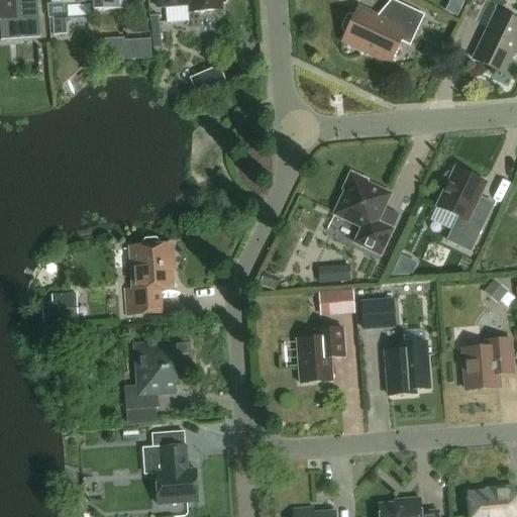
[(0,0),(0,25),(1,40),(40,37),(36,0),(0,0)]
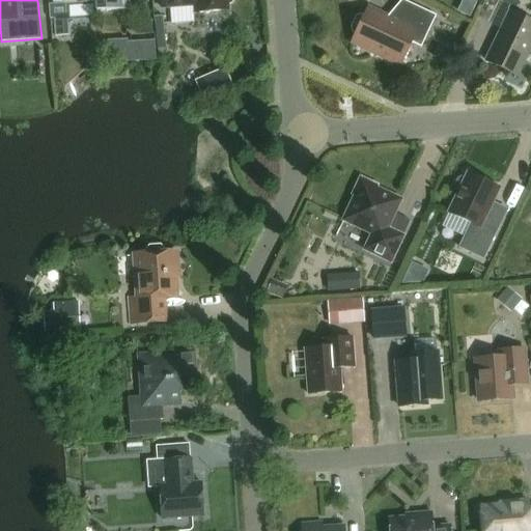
[(130,9),(129,0),(62,0),(63,2),(49,3),(50,19),(53,18),(54,36),(67,35),(66,21),(96,19),(95,10),(105,10),(105,11),(130,9)]
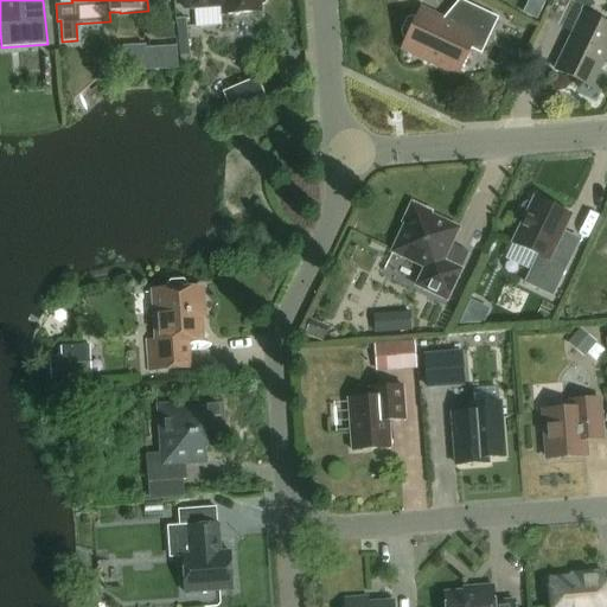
[(183,0),(184,8),(222,6),(223,14),(261,12),(260,5),(263,5),(267,0),(183,0)]
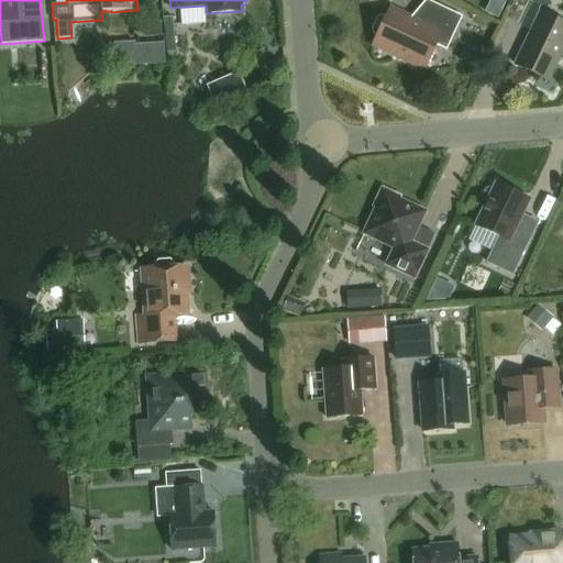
[(378,18),(373,29),(374,33),(378,35),(374,44),(424,68),(435,45),(446,50),(462,17),(427,0),(426,0),(416,21),(390,10),(386,19),(382,17),(378,18)]
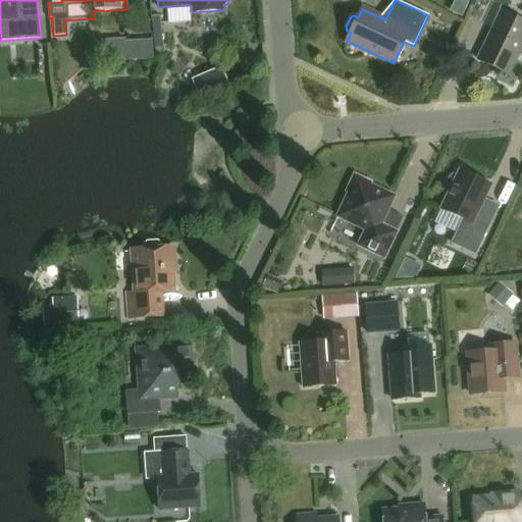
[(467,0),(452,0),(449,8),(461,14),(467,0)]
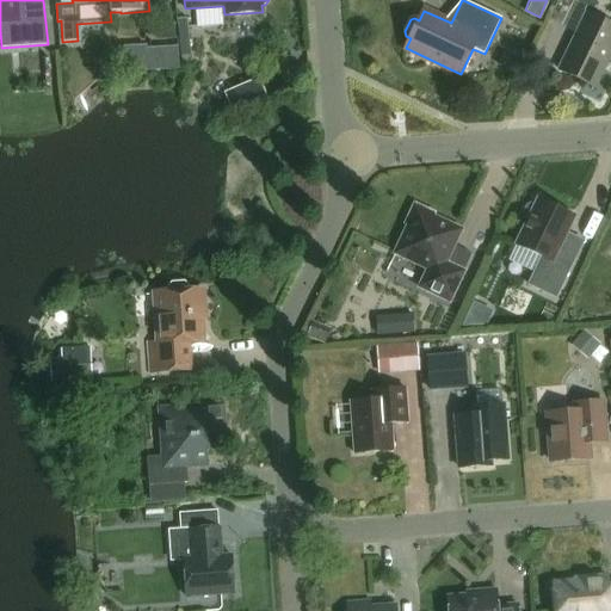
[(571,0),(593,11),(598,0),(571,0)]
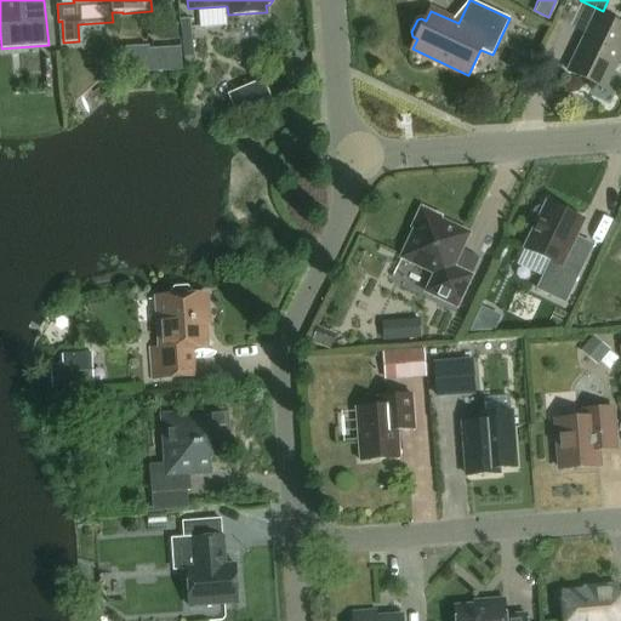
[(604,89),(620,52),(620,26),(596,15),(569,70),(604,89)]
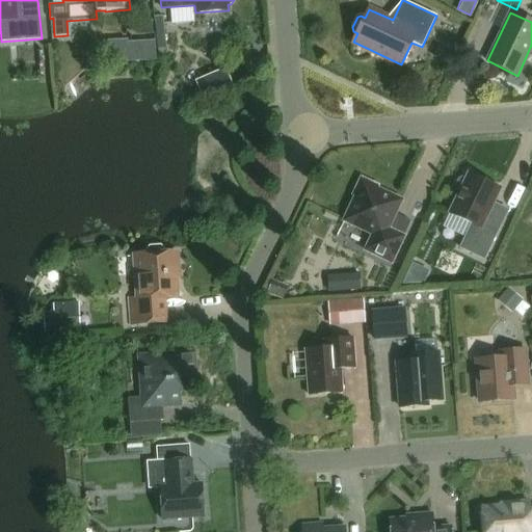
[(459,192),(450,213),(472,223),(460,247),(484,259),(499,229),(484,221),(500,188),(469,174),(468,177),(462,177),(458,180),(456,184),(456,189),(459,192)]
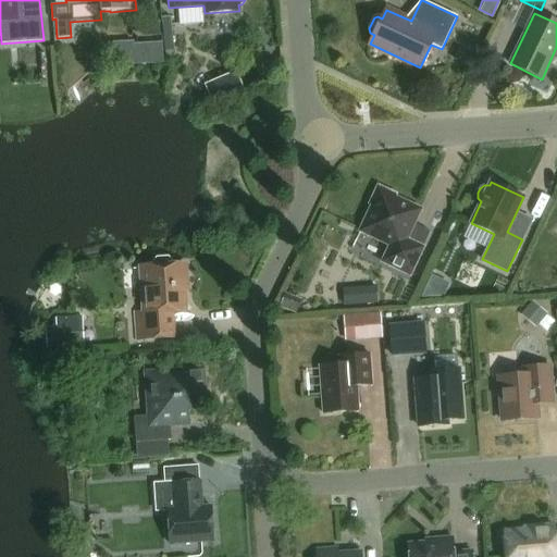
[(396,195),(379,186),(370,203),(372,206),(360,231),(390,245),(382,262),(410,275),(423,247),(406,239),(421,209),(395,197),(396,195)]
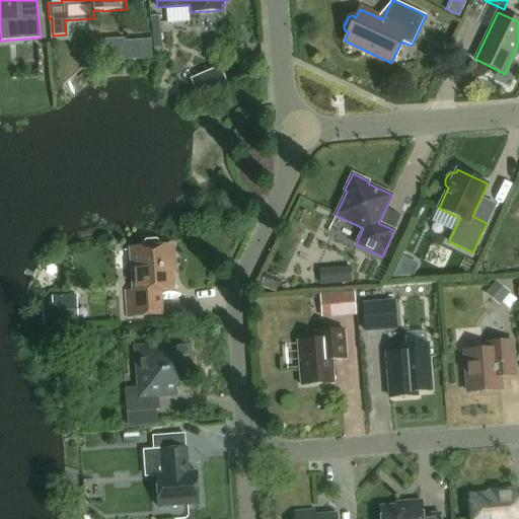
[(137,291),(128,292),(129,316),(161,313),(159,291),(171,290),(170,269),(173,269),(172,246),(159,247),(159,242),(156,239),(146,240),(143,243),(144,248),(134,249),(137,291)]
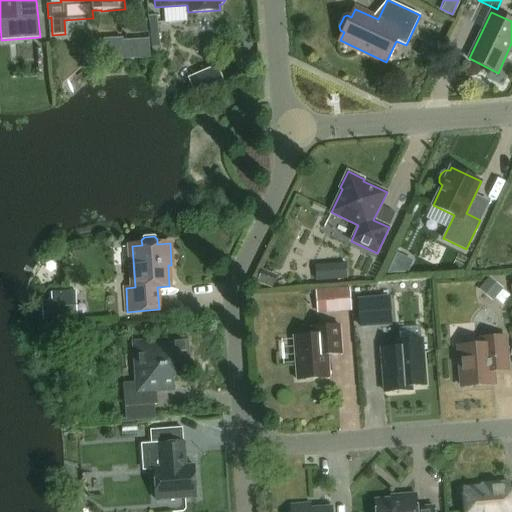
[(413,261),(397,254),(387,274),(407,273),(413,261)]
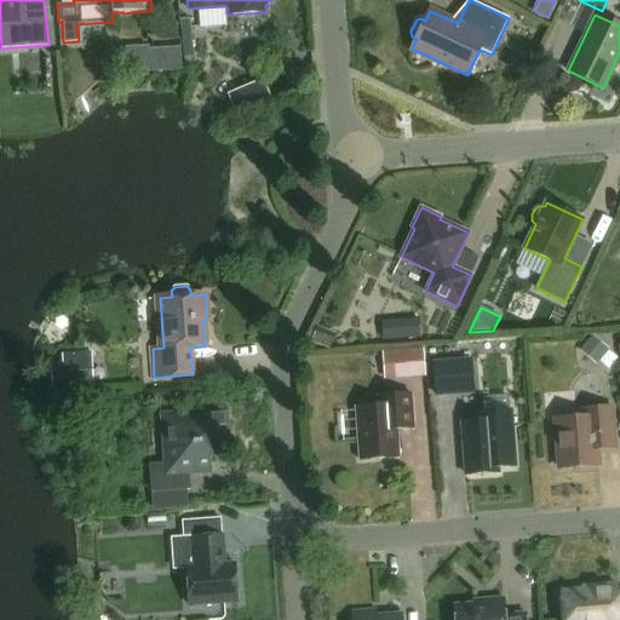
[(389,338),(428,336),(426,316),(388,317),(389,338)]
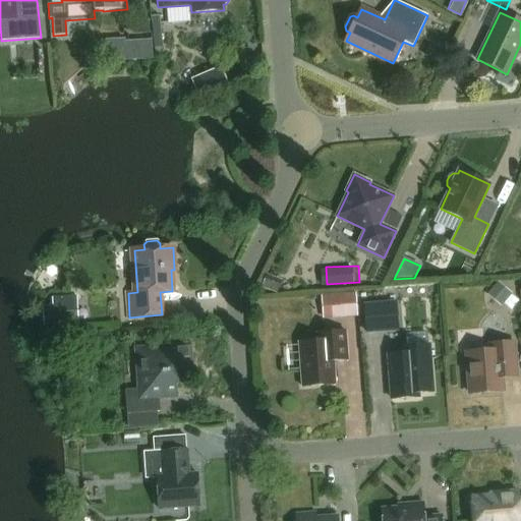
[(519,302),(511,294),(512,293),(499,282),(488,294),(502,305),(503,303),(512,310),(519,302)]
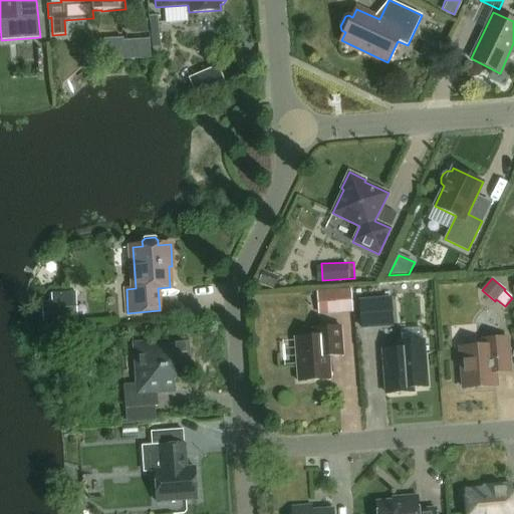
[(317,315),(351,312),(350,289),(315,292),(317,315)]
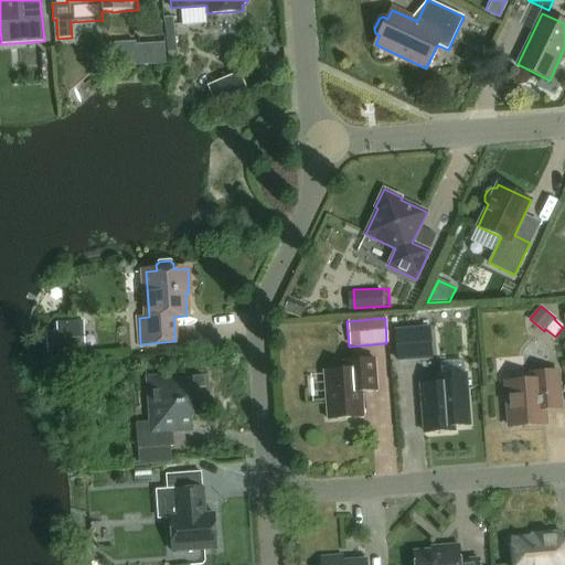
[(46,331),(46,353),(85,352),(84,321),(55,322),(55,331),(46,331)]
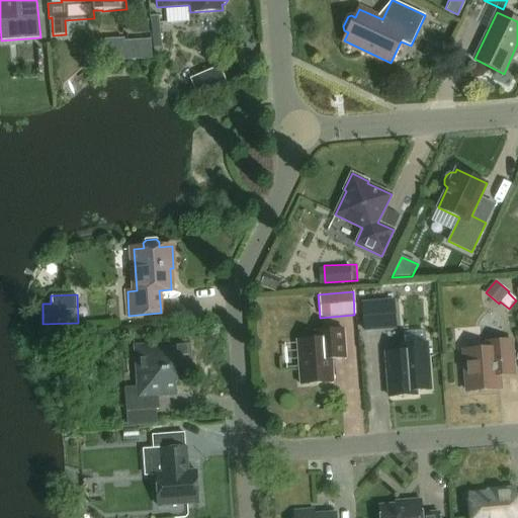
[(364,332),(397,329),(395,299),(361,303),(364,332)]
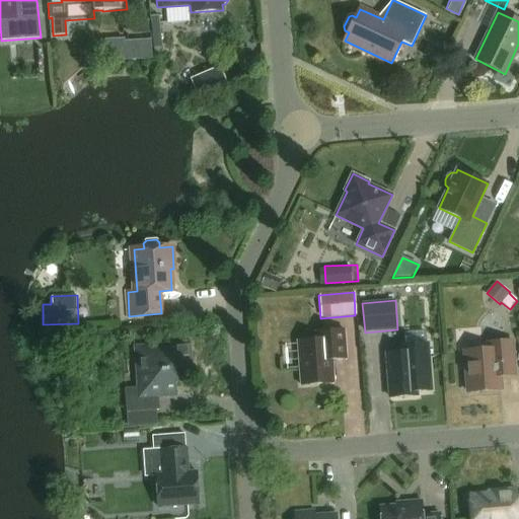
[(316,340),(298,342),(301,385),(335,382),(332,359),(347,358),(345,329),(315,331),(316,340)]
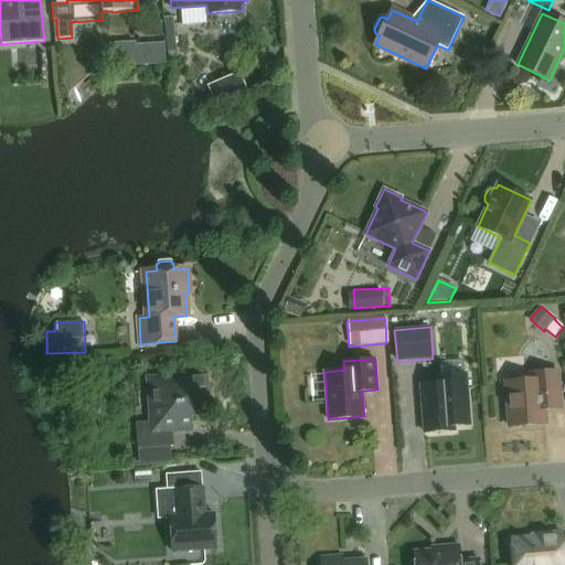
[(508,395),(505,398),(505,408),(509,411),(510,426),(545,424),(544,406),(547,402),(560,401),(557,371),(524,373),(521,377),(522,381),(507,382),(508,395)]
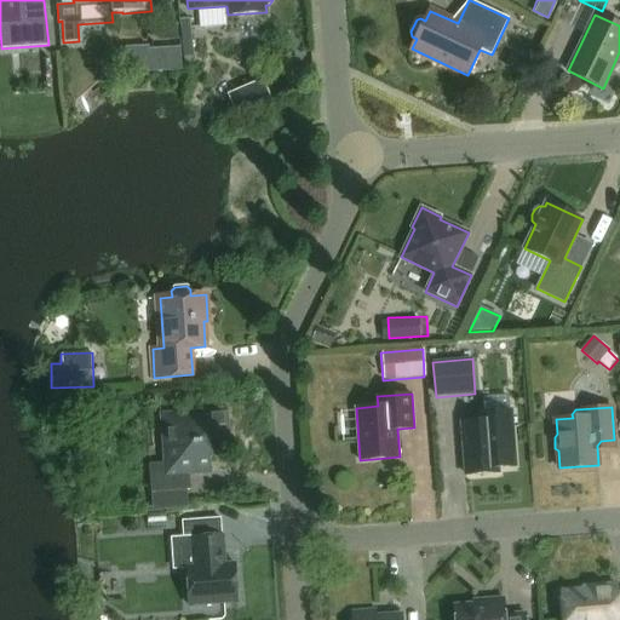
[(480,420),(463,422),(466,475),(498,472),(498,468),(515,466),(510,411),(478,412),(480,420)]
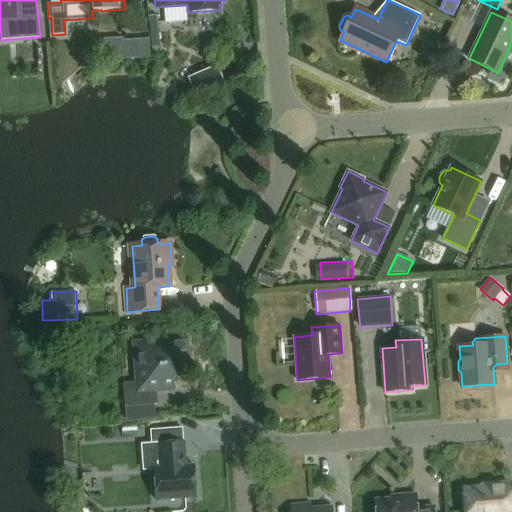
[(139,382),(123,383),(125,407),(158,404),(156,388),(164,387),(163,379),(179,378),(178,365),(186,365),(184,341),(137,345),(139,382)]
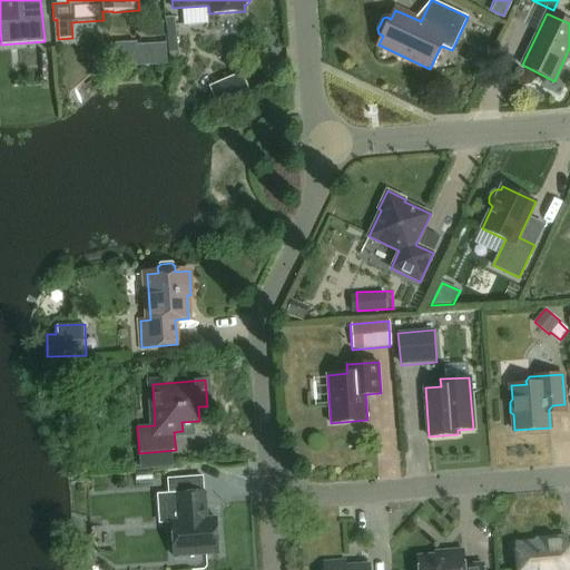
[(168,479),(172,521),(174,557),(218,553),(216,518),(207,519),(204,477),(168,479)]
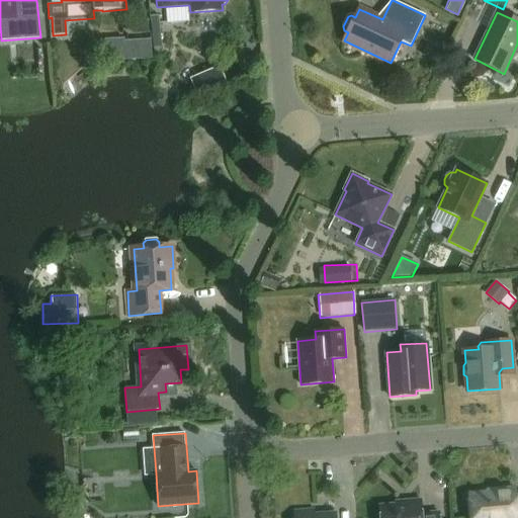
[(498,494),(470,496),(471,517),(517,517),(517,500),(515,501),(514,489),(498,490),(498,494)]
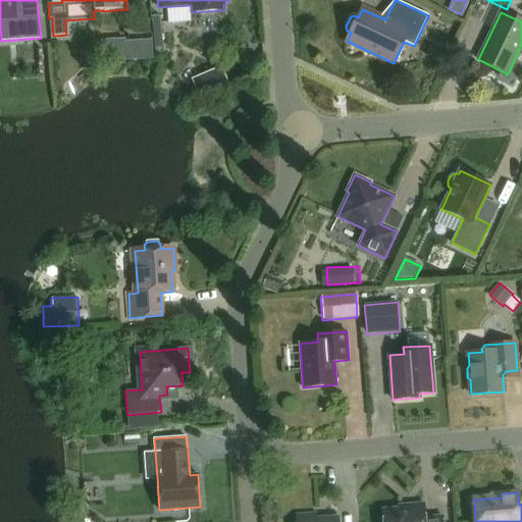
[(382,510),(383,521),(442,521),(442,516),(425,517),(424,504),(409,505),(409,508),(382,510)]
